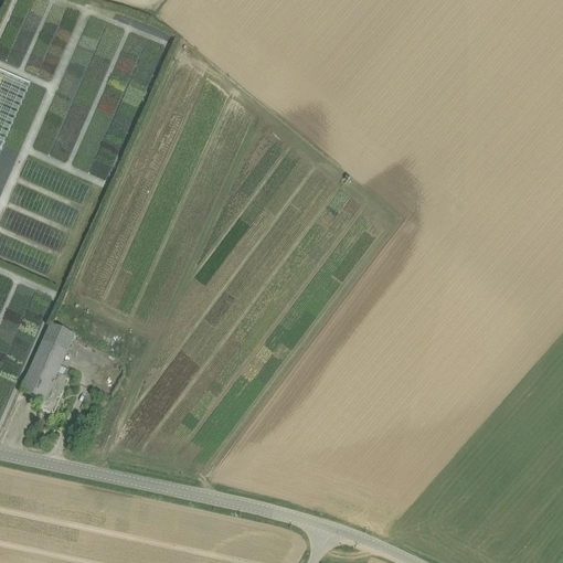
[(0,150),(3,142),(29,84),(0,71),(0,150)]
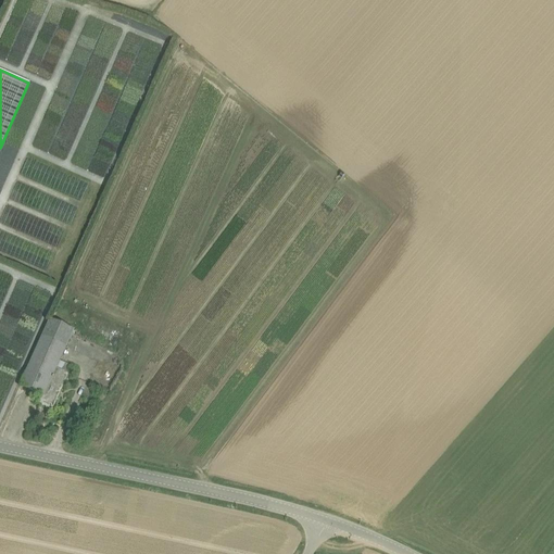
[(68,224),(76,204),(16,178),(9,198),(68,224)]
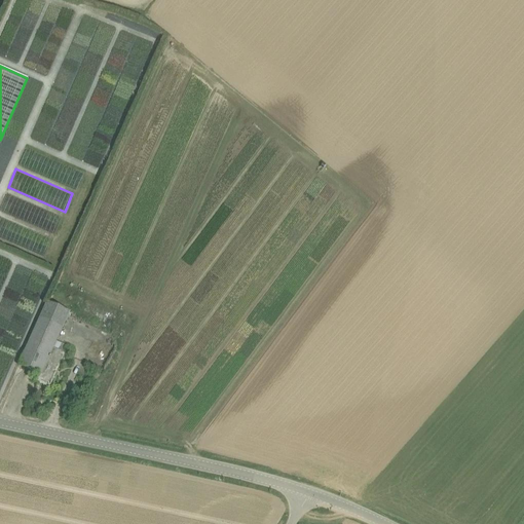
[(0,236),(41,254),(48,236),(0,216),(0,236)]
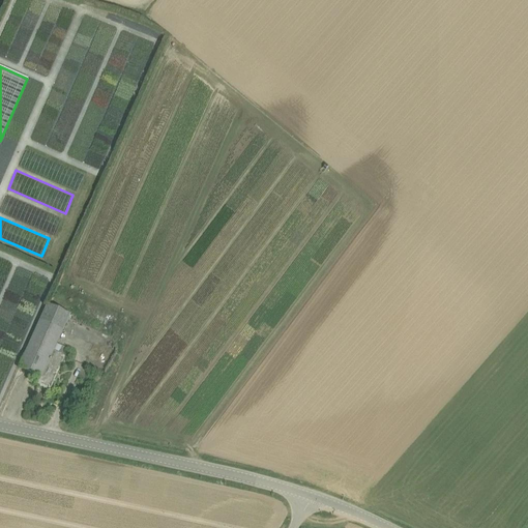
[(32,381),(49,388),(63,355),(52,350),(61,329),(68,313),(46,301),(38,319),(17,365),(36,374),(32,381)]
